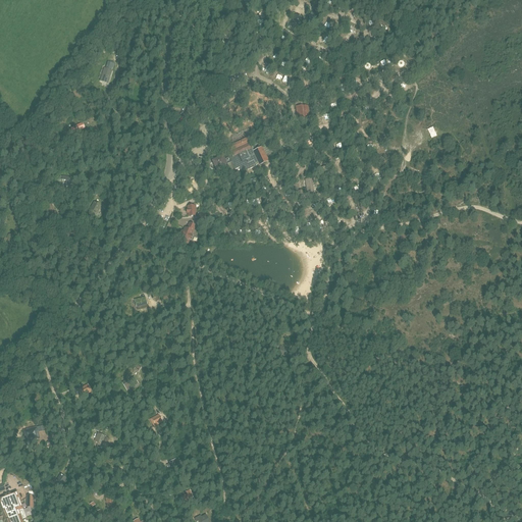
[(311,14),(308,20),(313,23),(316,16),(311,14)]
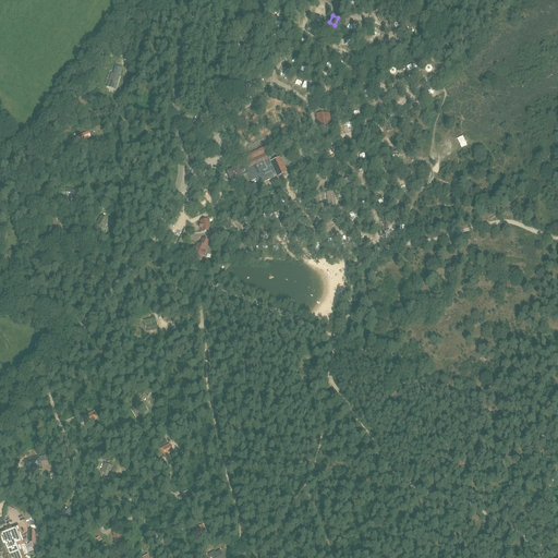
[(320,29),(324,21),(315,16),(312,25),(320,29)]
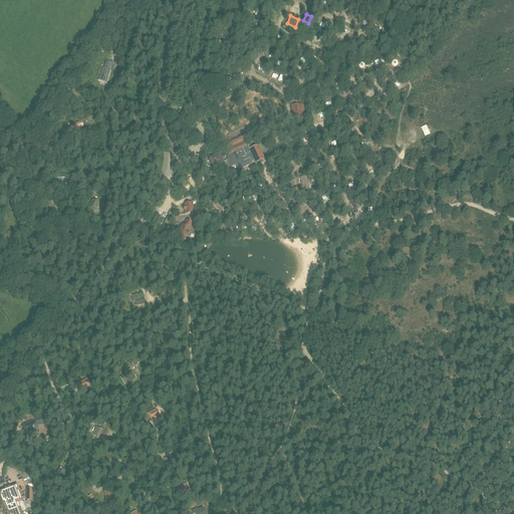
[(106,77),(109,69),(103,67),(100,77),(104,79),(105,76),(106,77)]
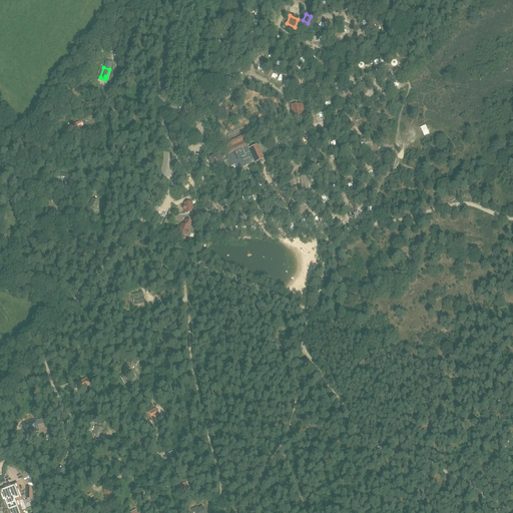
[(306,114),(305,104),(304,104),(299,104),(298,104),(291,104),(292,116),(301,115),(305,114),(306,114)]
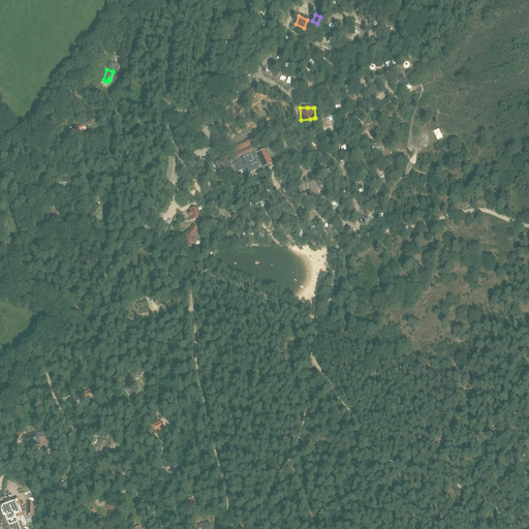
[(78,134),(78,133),(84,129),(82,126),(72,130),(74,134),(72,134),(73,136),(78,134)]
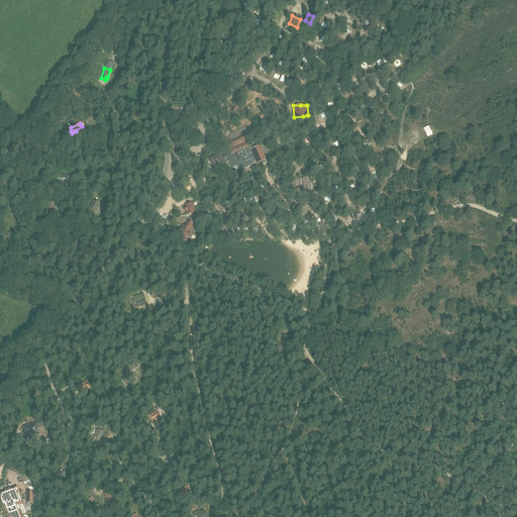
[(256,163),(256,164),(265,160),(259,147),(251,150),(245,137),(228,145),(227,147),(227,148),(224,149),(226,156),(221,158),(220,156),(210,160),(215,170),(224,165),(223,164),(229,161),(232,168),(240,165),(243,170),(253,165),(256,163)]
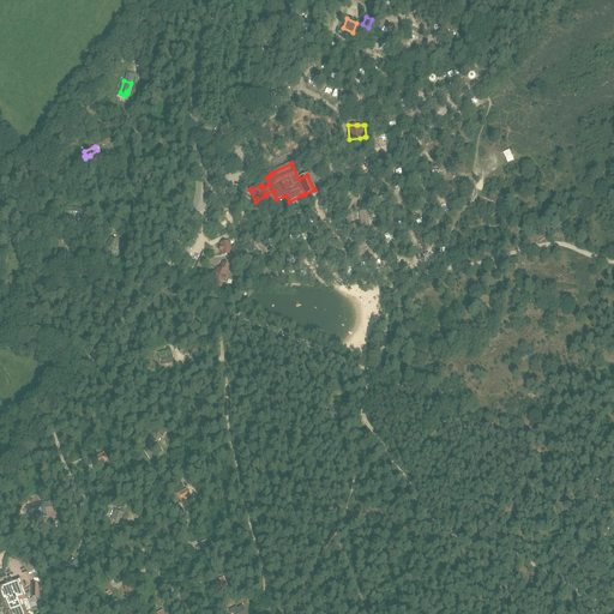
[(435,179),(441,175),(437,169),(432,173),(435,179)]
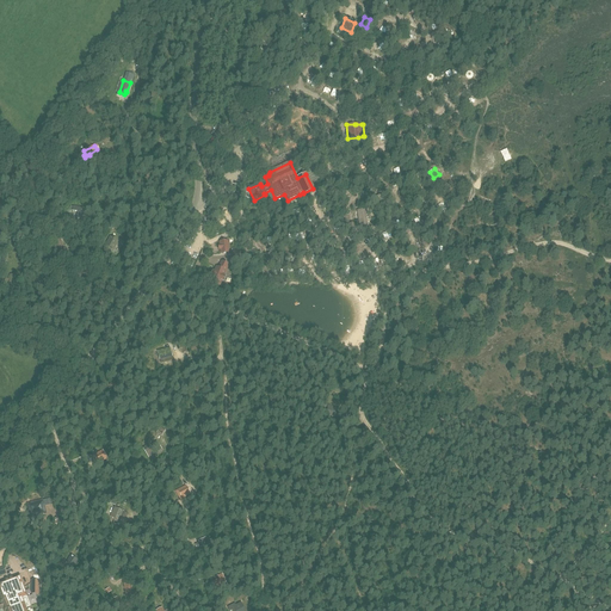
[(334,207),(333,195),(321,196),(322,208),(334,207)]
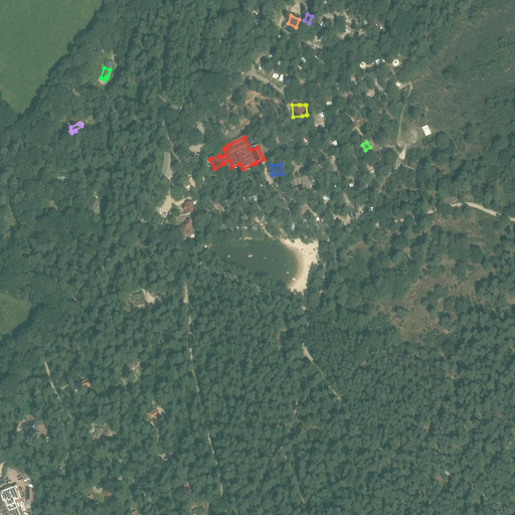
[(315,166),(320,179),(327,177),(323,164),(315,166)]
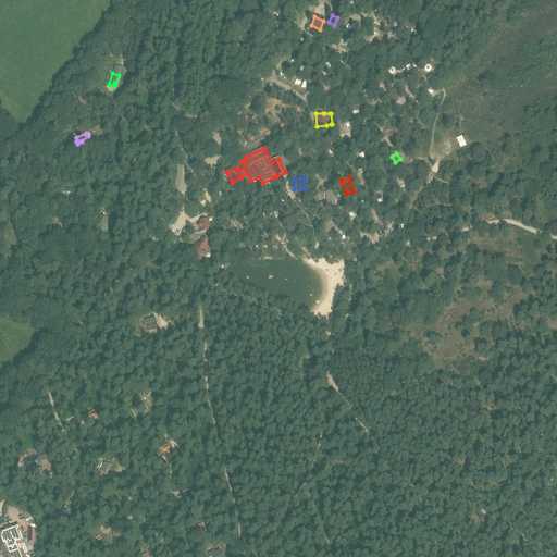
[(77,200),(77,198),(77,194),(78,194),(78,193),(77,193),(78,190),(78,189),(63,188),(63,193),(71,193),(71,199),(77,200)]
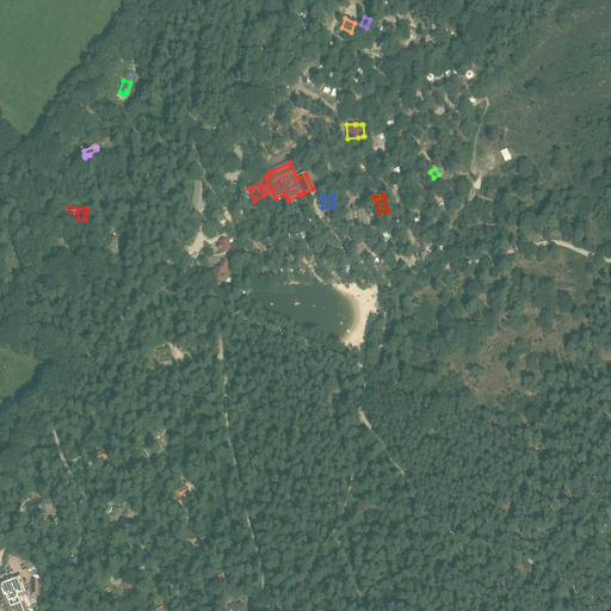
[(366,210),(357,211),(359,227),(368,226),(366,210)]
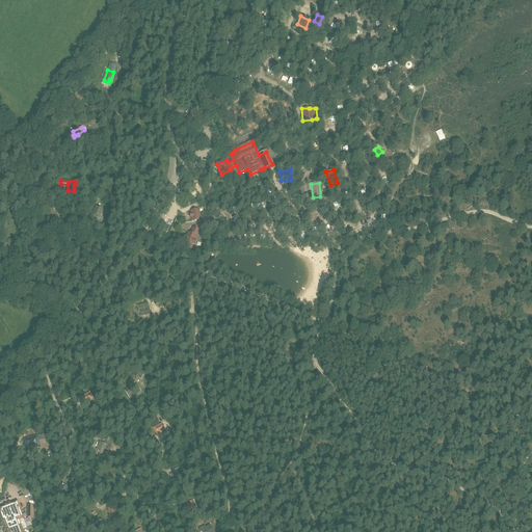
[(45,210),(49,221),(56,219),(52,207),(51,208),(49,202),(44,203),(46,209),(45,210)]
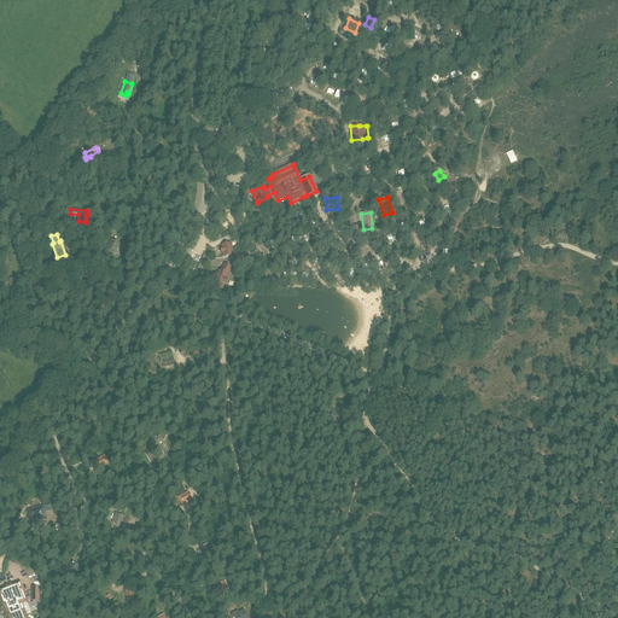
[(118,249),(120,249),(121,245),(111,239),(106,248),(116,252),(118,249)]
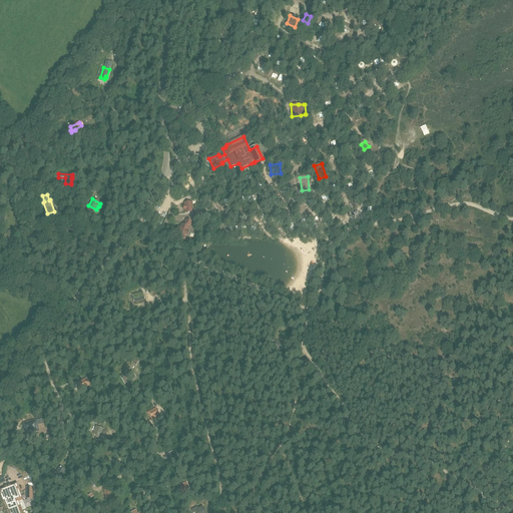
[(271,204),(271,209),(267,209),(268,217),(275,217),(275,209),(275,204),(271,204)]
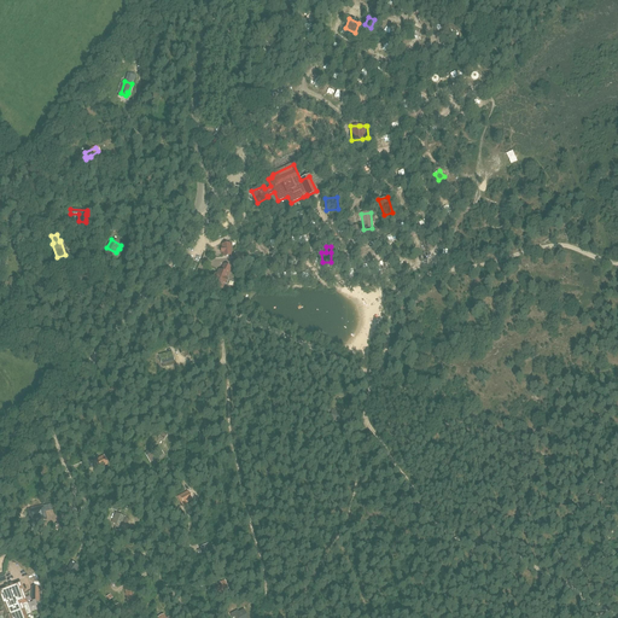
[(225,264),(221,272),(219,270),(216,275),(215,274),(214,278),(215,279),(213,284),(215,285),(214,287),(219,290),(220,287),(222,289),(223,284),(226,285),(228,280),(226,279),(232,268),(225,264)]
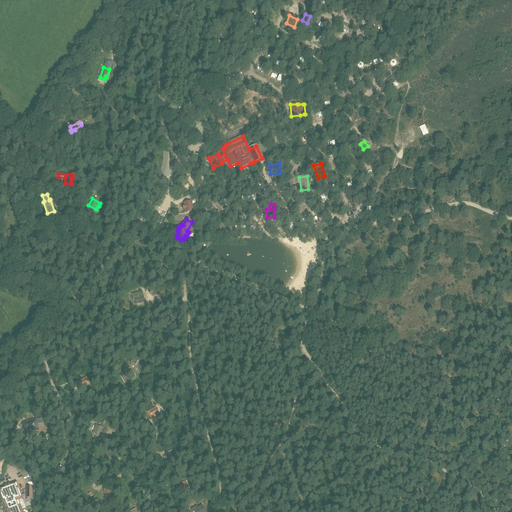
[(8,230),(7,232),(6,235),(5,234),(3,239),(11,242),(14,235),(12,234),(13,232),(8,230)]
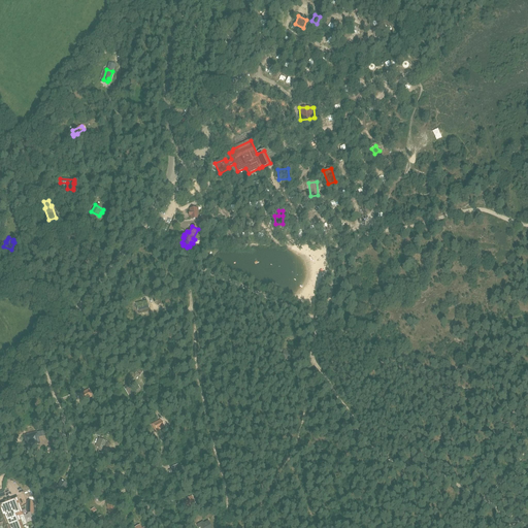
[(146,301),(136,304),(138,310),(149,308),(146,301)]
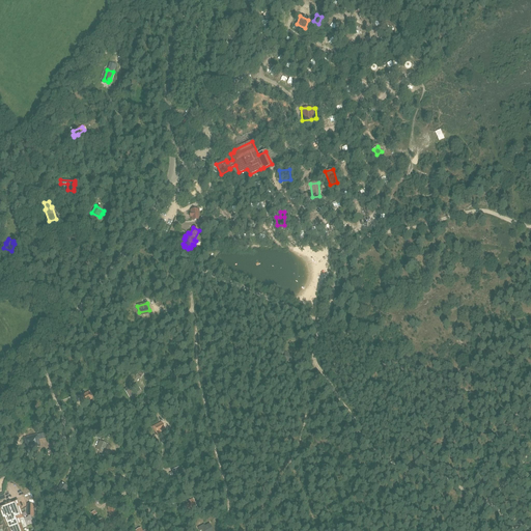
[(295,355),(285,354),(284,360),(292,362),(295,355)]
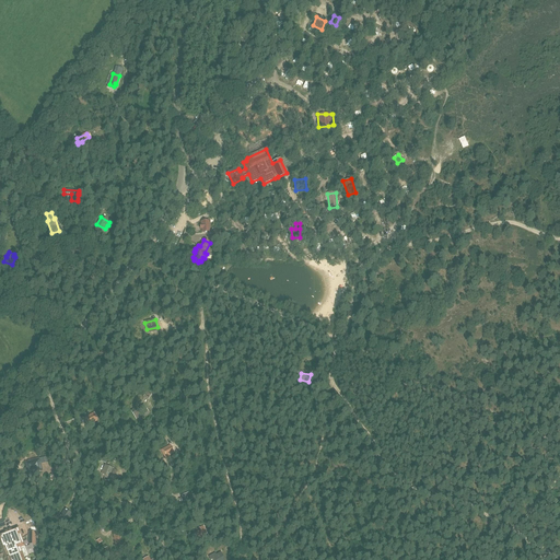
[(137,407),(131,411),(136,419),(139,417),(137,415),(141,411),(143,410),(144,410),(143,409),(146,408),(143,405),(137,409),(137,407)]
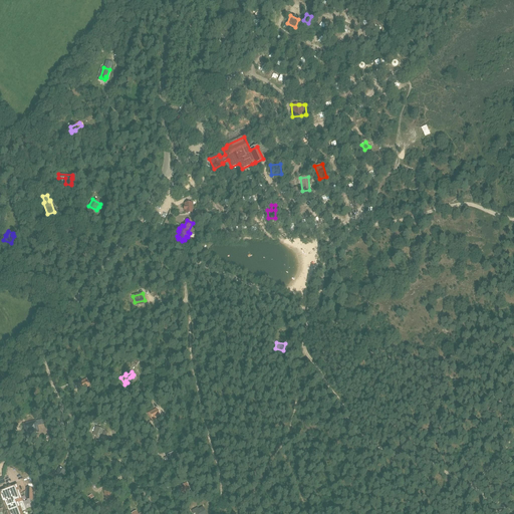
[(77,383),(79,387),(81,386),(83,390),(89,386),(86,379),(77,383)]
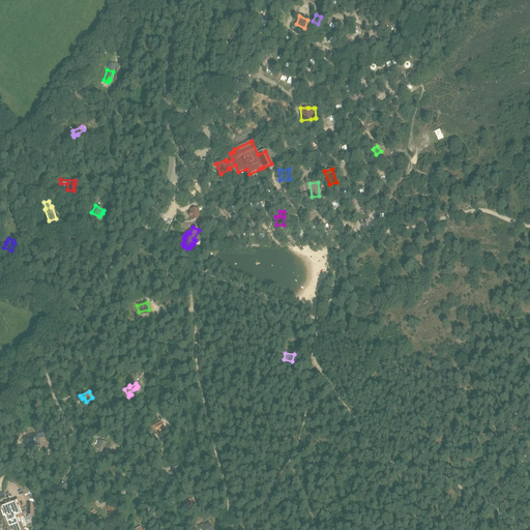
[(156,429),(158,432),(165,429),(162,421),(152,427),(154,430),(156,429)]
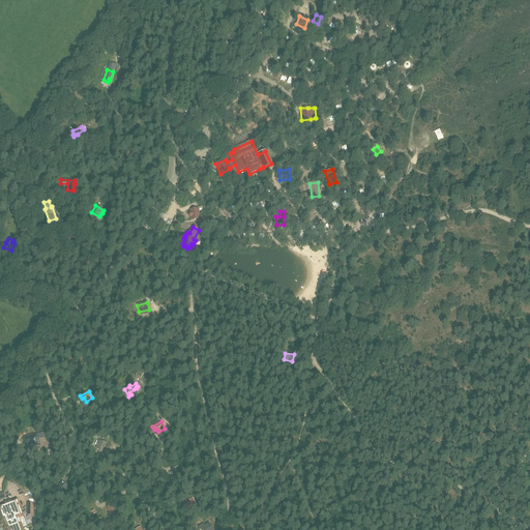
[(34,445),(35,446),(38,445),(36,435),(24,438),(25,442),(26,442),(28,447),(34,445)]
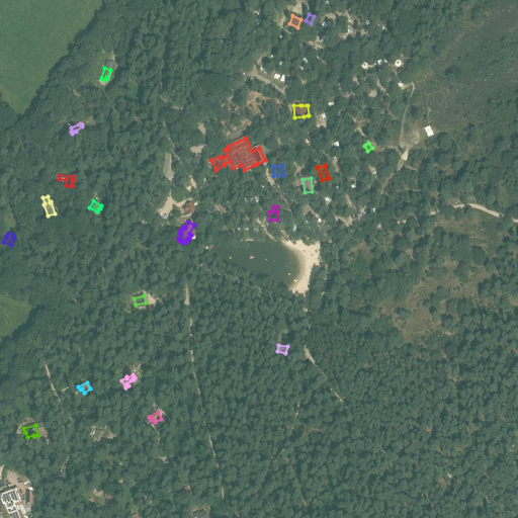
[(104,433),(97,430),(94,438),(101,441),(104,433)]
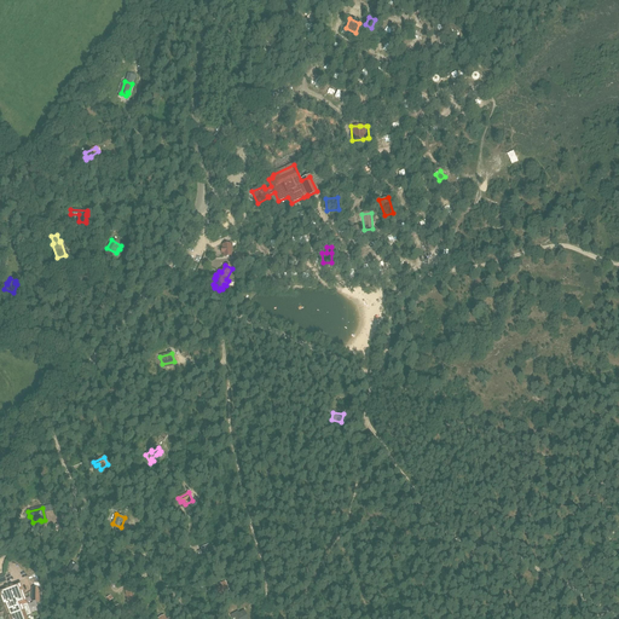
[(212,547),(210,543),(201,548),(202,550),(197,551),(200,555),(202,554),(202,555),(206,554),(214,550),(217,549),(214,545),(212,547)]
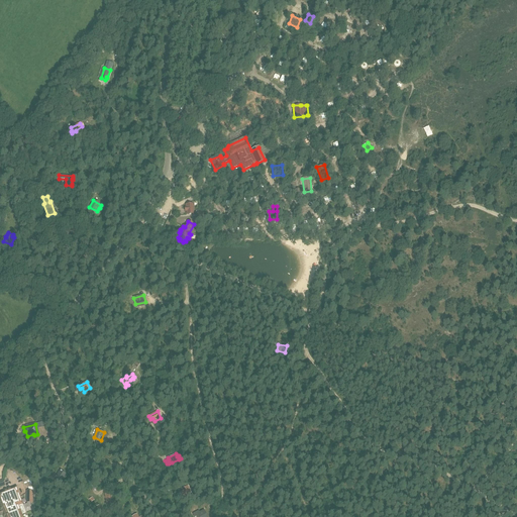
[(59,486),(65,476),(60,472),(53,482),(59,486)]
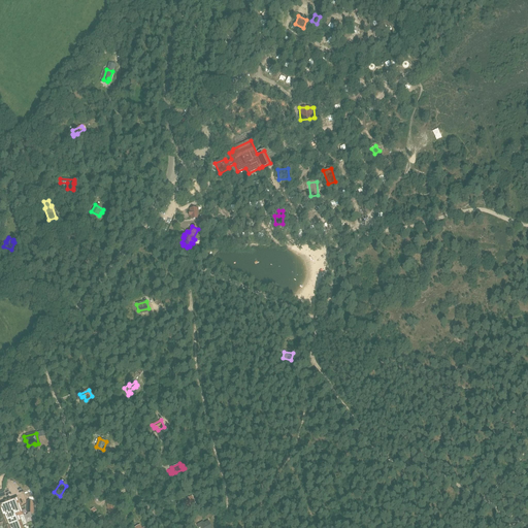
[(188,497),(189,500),(183,502),(186,509),(192,506),(192,505),(195,504),(192,495),(188,497)]
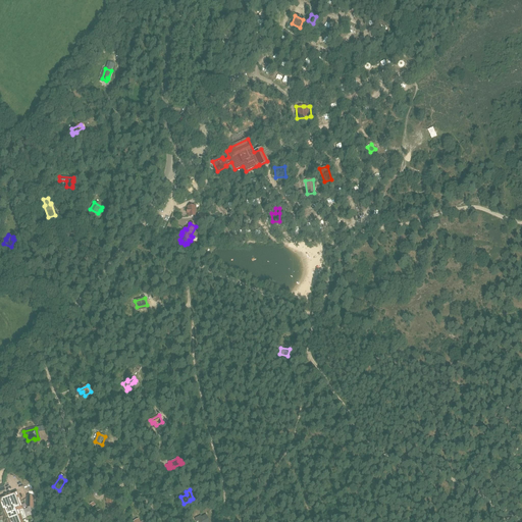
[(0,520),(2,520),(2,521),(22,521),(21,519),(25,518),(22,509),(16,492),(0,498),(0,520)]
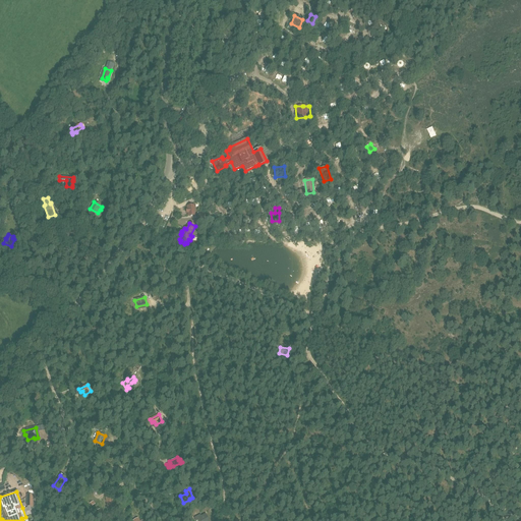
[(107,505),(108,508),(113,507),(111,499),(106,500),(106,501),(103,501),(104,506),(107,505)]
